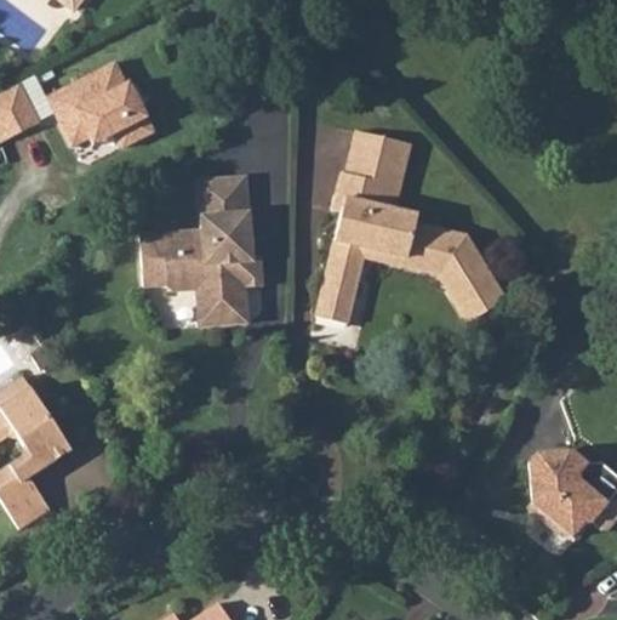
[(60,0),(73,10),(79,0),(60,0)]
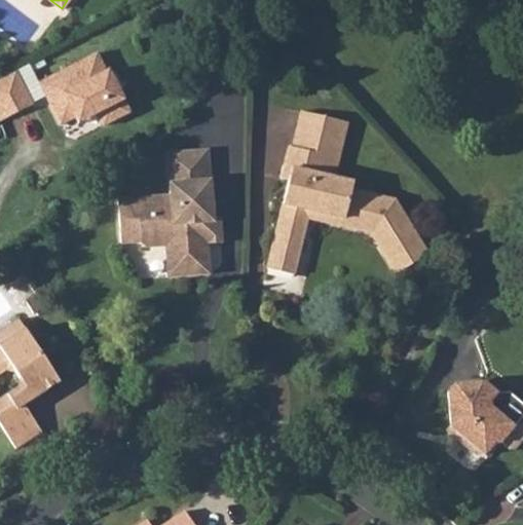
[(65,122),(80,113),(98,105),(101,112),(107,123),(135,108),(112,66),(108,68),(100,50),(43,79),(65,122)]
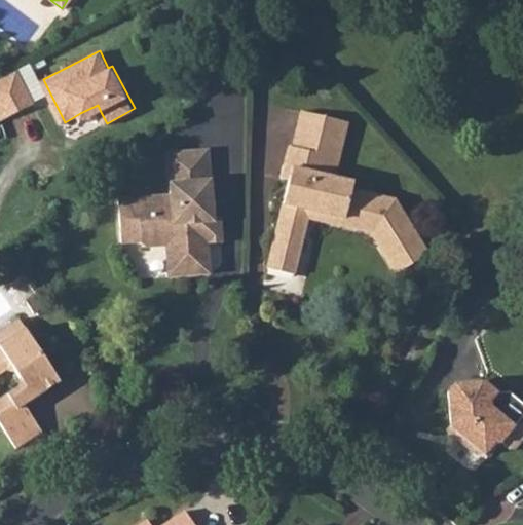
[(19,68),(0,77),(0,101),(7,116),(35,103),(19,68)]
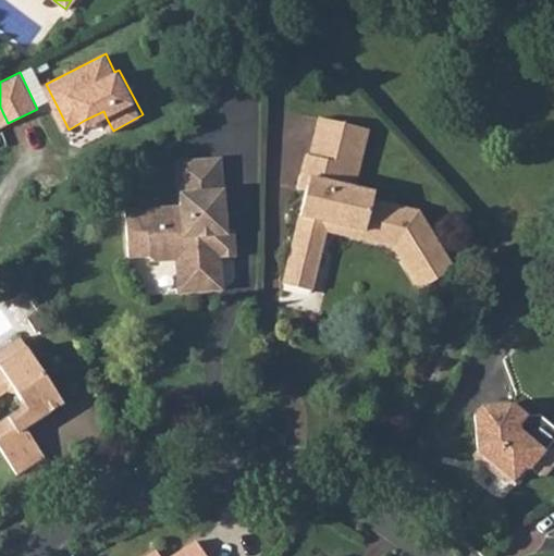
[(307,192),(294,249),(320,256),(327,231),(329,221),(399,239),(428,285),(454,269),(420,212),(376,201),(378,195),(356,188),(370,131),(321,119),(312,158),(307,157),(303,176),(310,177),(307,192)]
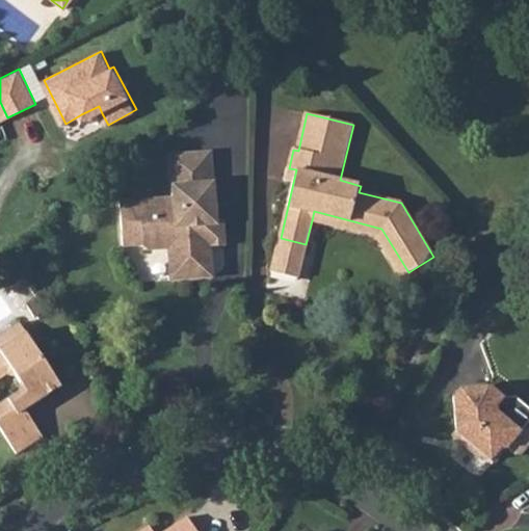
[(168,152),(168,161),(211,158),(210,151),(168,152)]
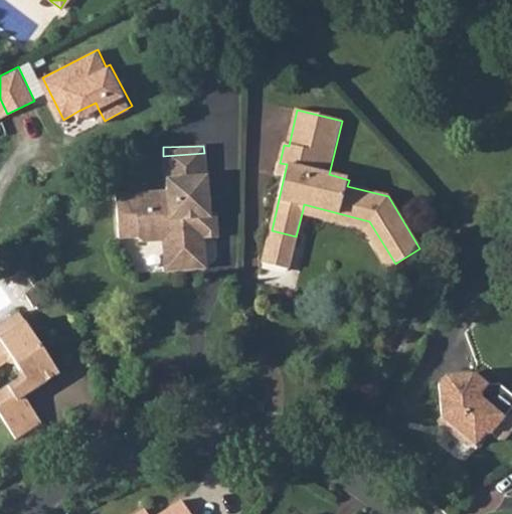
[(204,153),(163,156),(166,190),(117,194),(120,237),(139,236),(145,240),(161,239),(163,240),(176,252),(178,269),(205,267),(203,235),(203,230),(217,230),(215,211),(209,211),(204,153)]
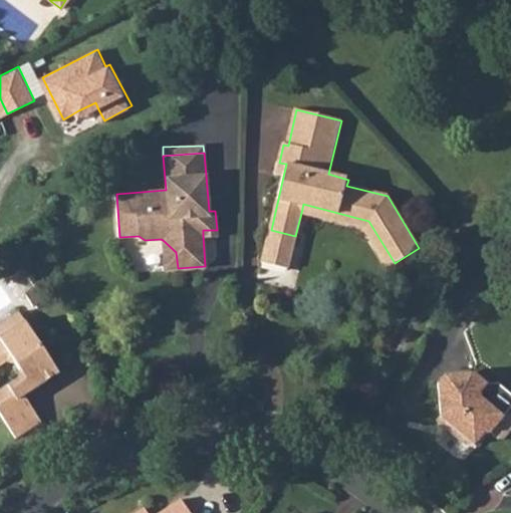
[(279,163),(276,174),(283,177),(286,164),(279,163)]
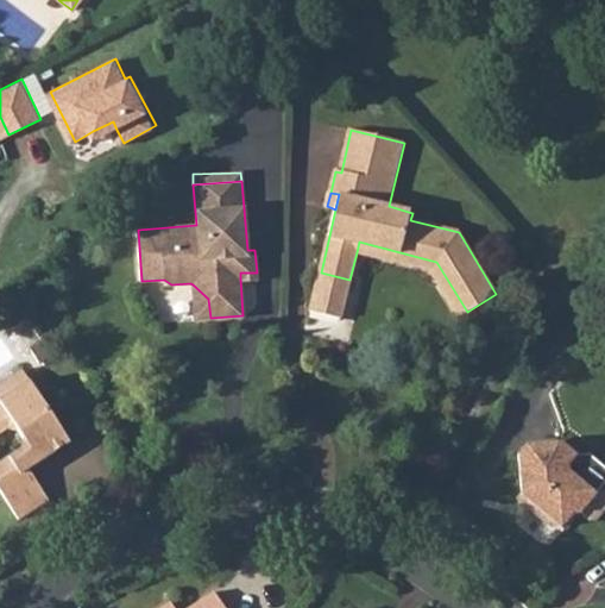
[(359,242),(357,252),(428,269),(458,318),(467,312),(436,262),(359,242)]
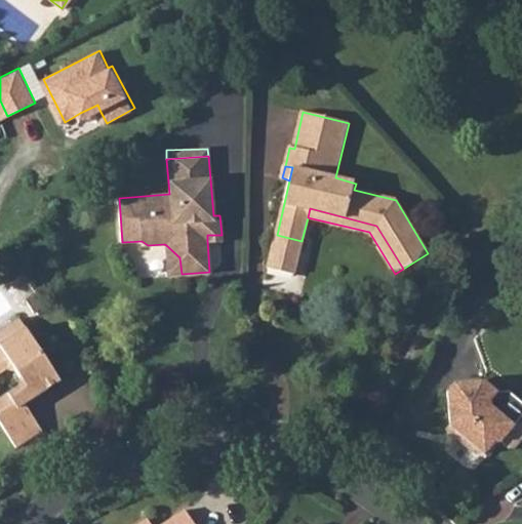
[(302,241),(277,235),(269,269),(294,275),(302,241)]
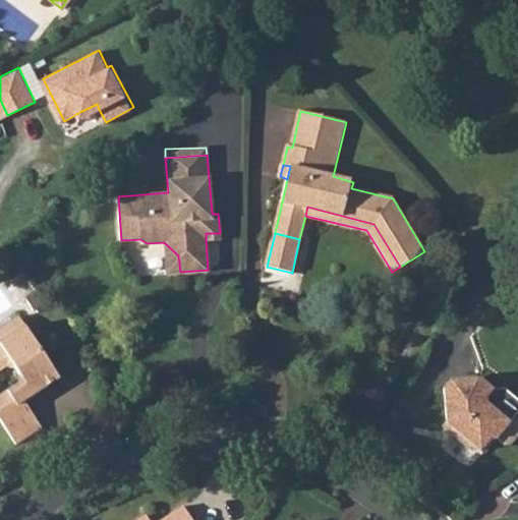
[(178,255),(165,243),(167,269),(168,272),(180,272),(178,255)]
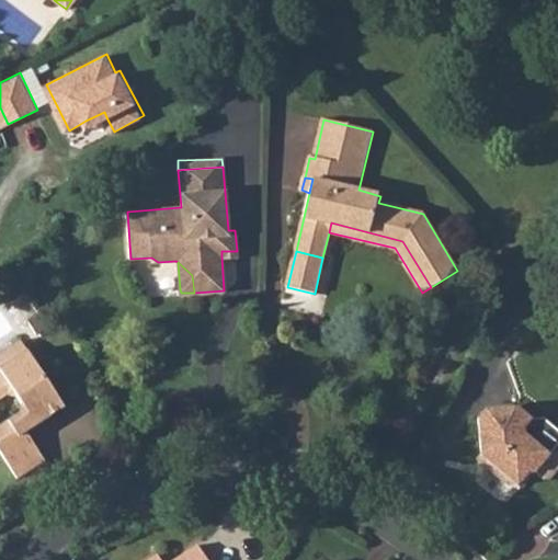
[(26,292),(11,300),(24,321),(40,311),(26,292)]
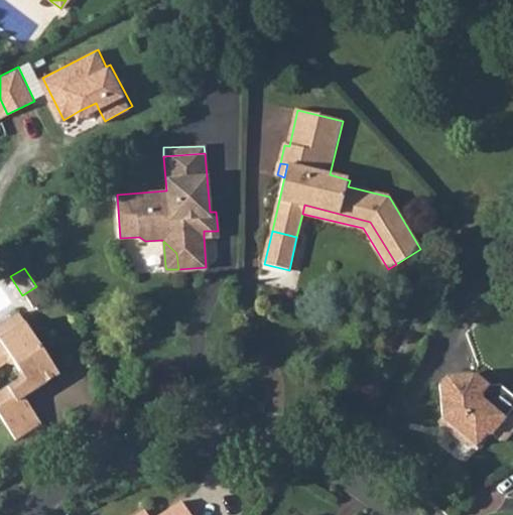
[(33,288),(25,293),(33,304),(40,300),(33,288)]
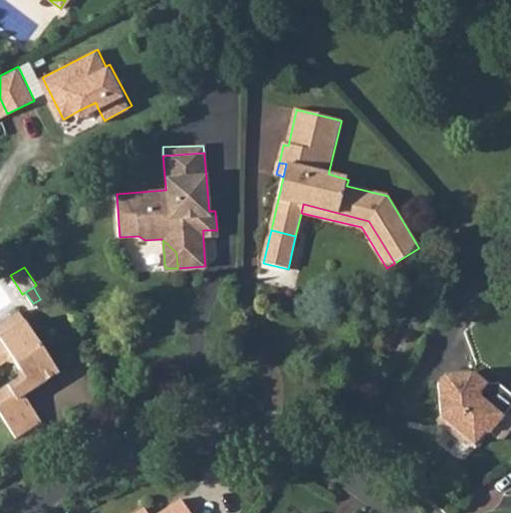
[(0,336),(1,338),(0,337),(0,411),(16,436),(41,419),(24,393),(32,388),(29,381),(35,378),(38,383),(57,370),(34,334),(18,309),(0,320),(0,336)]
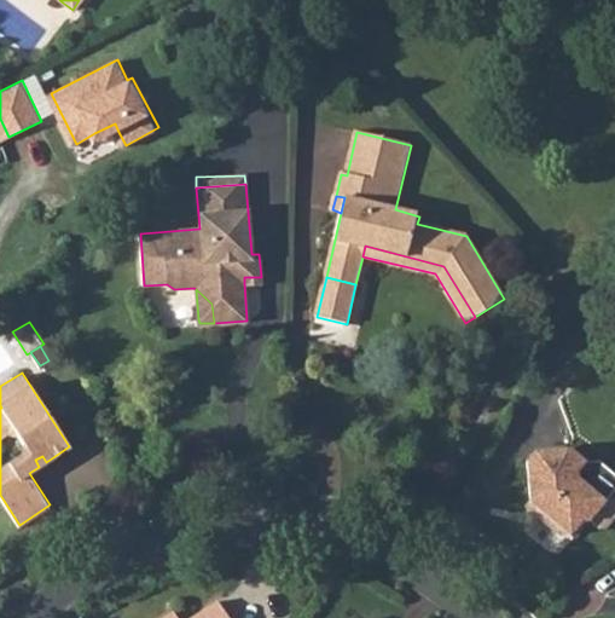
[(614,475),(599,462),(586,462),(569,449),(534,450),(527,460),(531,500),(545,513),(543,517),(558,532),(569,533),(581,520),(587,520),(597,529),(605,530),(614,519),(614,475)]
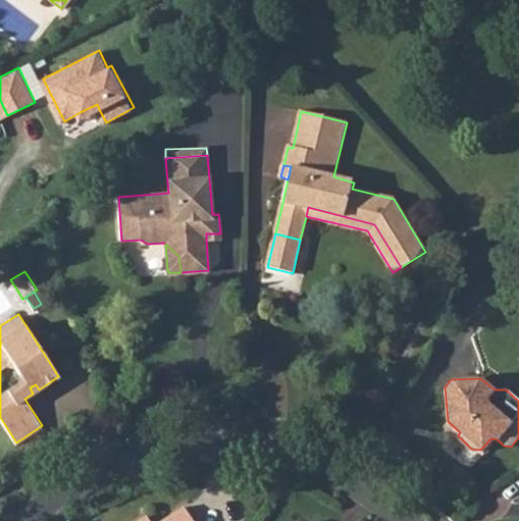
[(460,432),(448,421),(446,424),(452,430),(458,435),(460,432)]
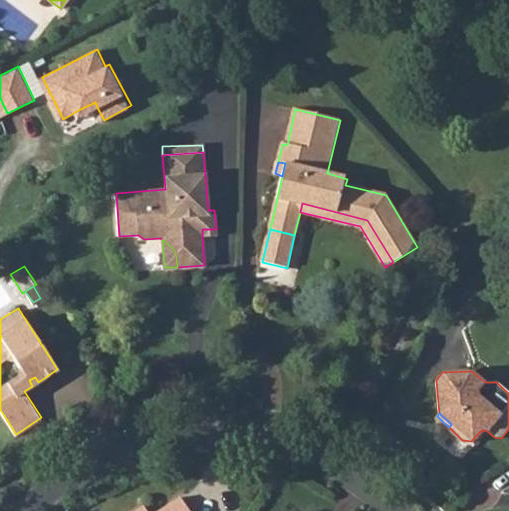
[(190,510),(181,497),(157,510),(146,510),(143,505),(134,510),(190,510)]
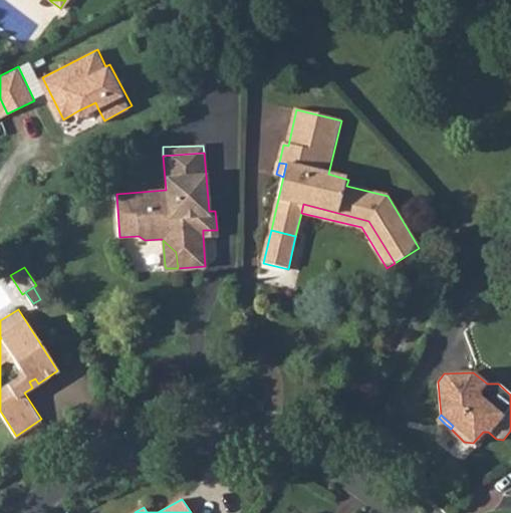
All buildings are outlined.
